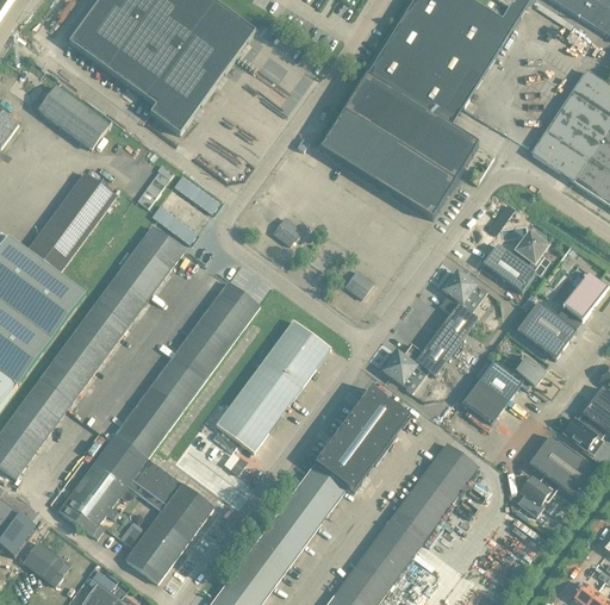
[(0,0),(0,16),(10,0),(0,0)]
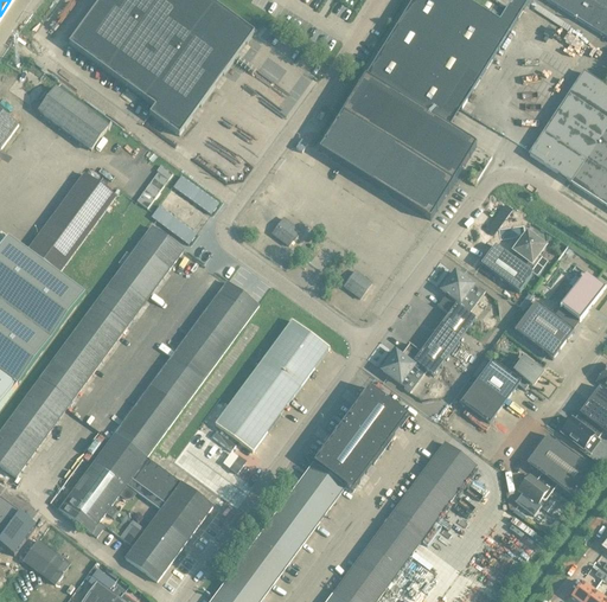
[(97,0),(69,40),(155,103),(149,110),(179,132),(254,29),(215,0),(97,0)]
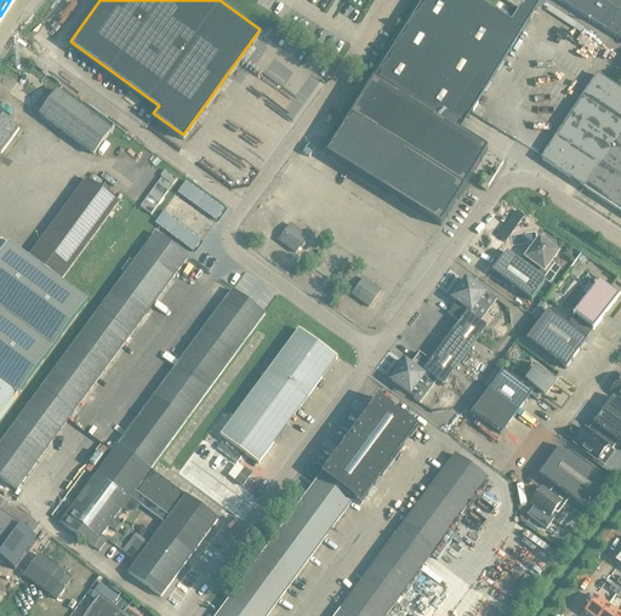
[(421,0),(349,114),(326,150),(440,221),(488,146),(448,121),(459,102),(471,109),(514,40),(513,36),(512,33),(511,29),(508,26),(506,22),(505,20),(503,17),(501,15),(477,0),(421,0)]
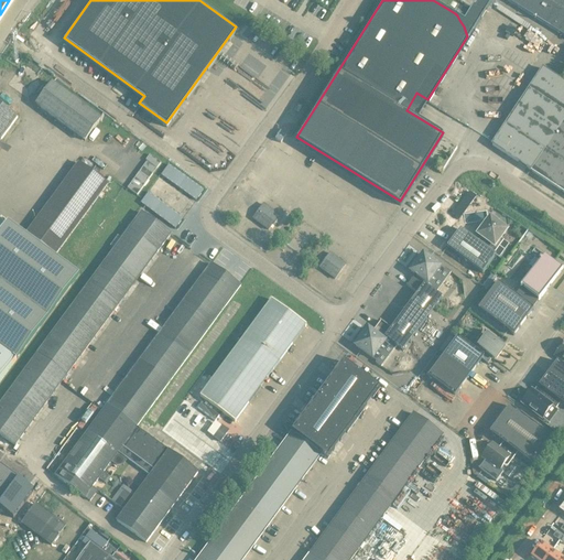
[(433,0),(455,13),(457,15),(458,18),(459,20),(462,23),(464,27),(465,30),(466,33),(467,36),(489,0),(433,0)]
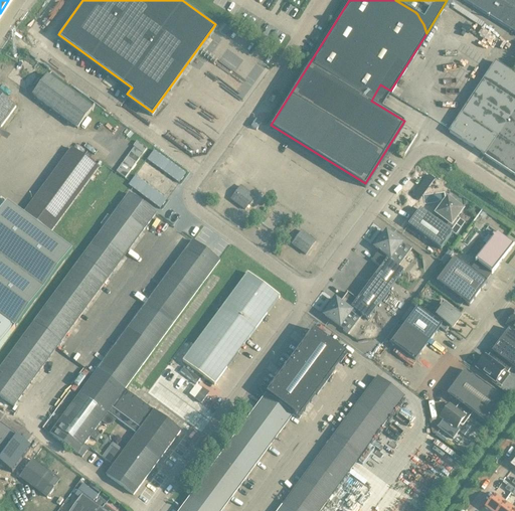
[(469,0),(514,28),(514,0),(469,0)]
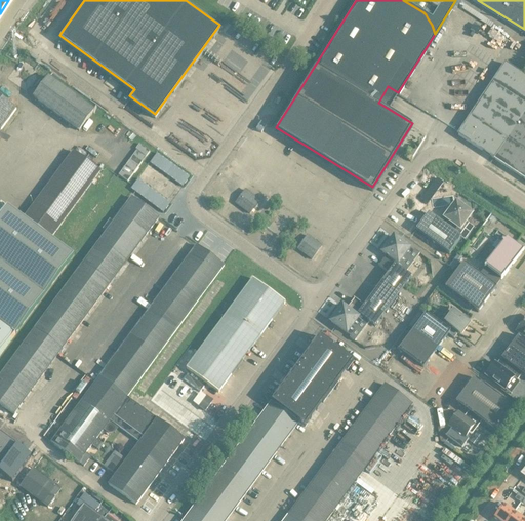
[(434,44),(439,48),(445,39),(440,35),(434,44)]
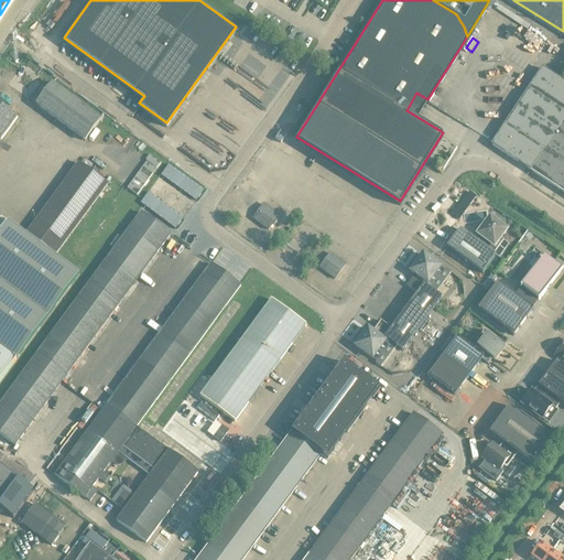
[(563,78),(542,65),(494,138),(492,140),(531,167),(563,115),(563,78)]
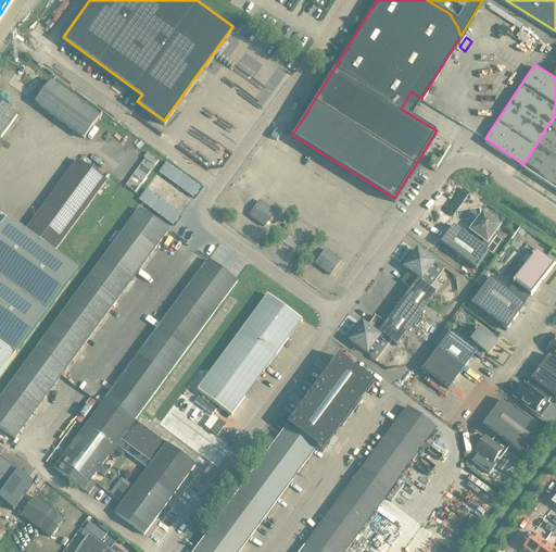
[(36,99),(84,135),(99,113),(51,77),(36,99)]
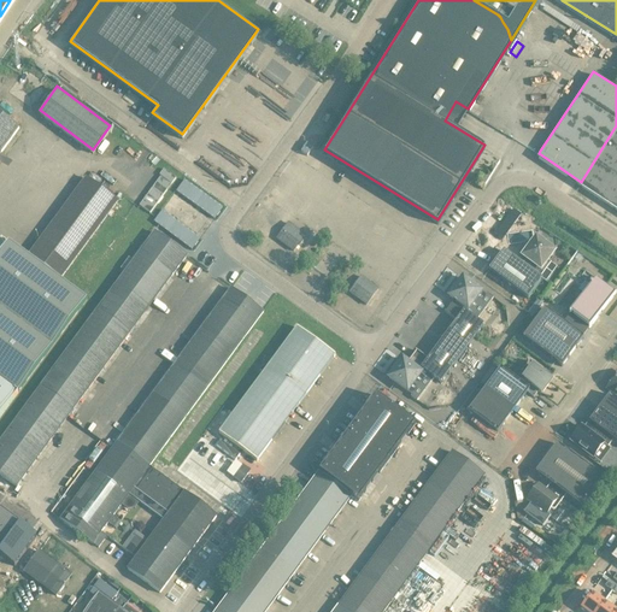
[(0,109),(0,148),(18,123),(0,109)]
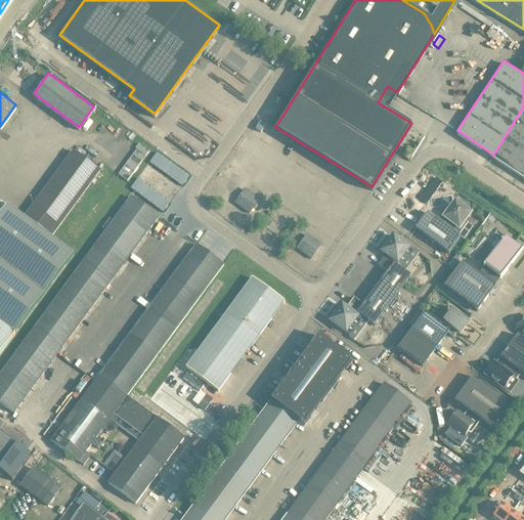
[(523,106),(493,155),(523,174),(523,106)]
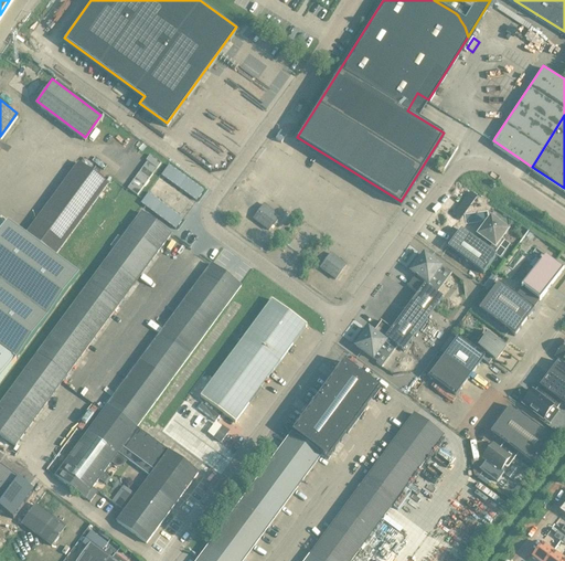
[(287,131),(280,127),(275,135),(281,139),(287,131)]
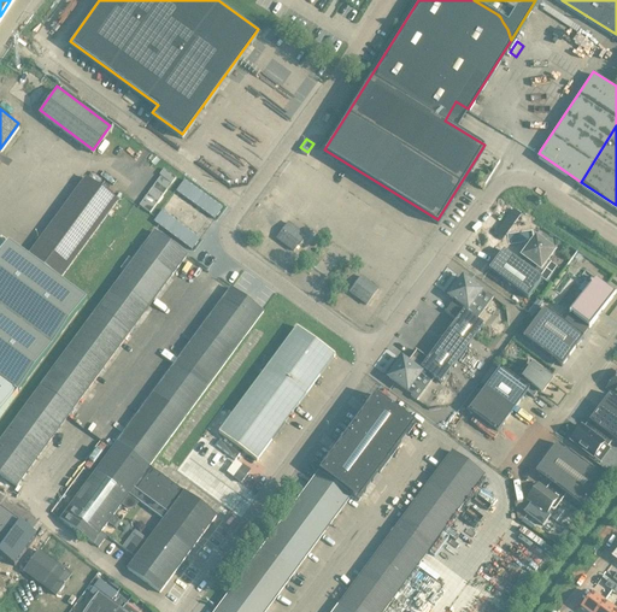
[(9,237),(0,248),(0,375),(18,388),(87,295),(59,275),(117,196),(86,174),(28,252),(9,237)]
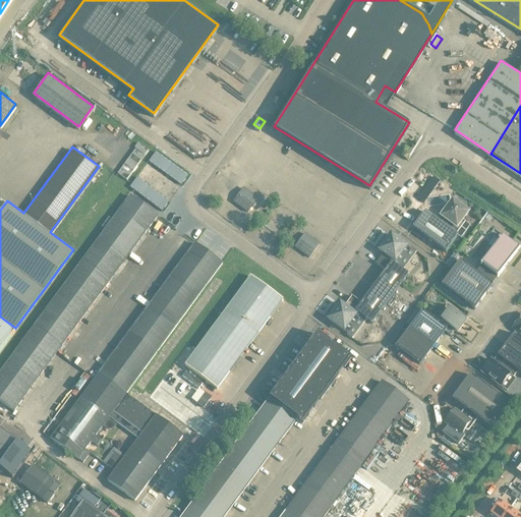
[(132,150),(128,155),(137,161),(141,157),(132,150)]
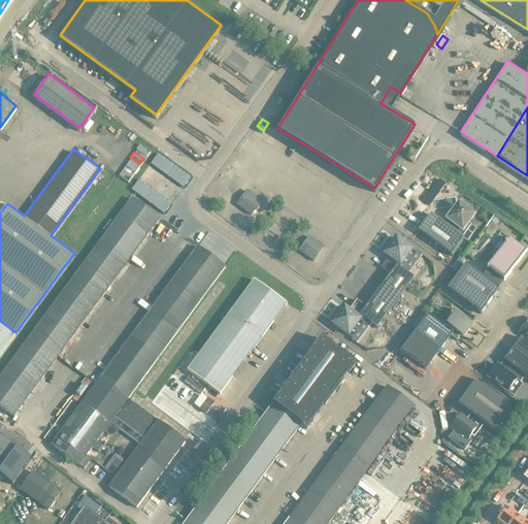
[(130,157),(127,162),(136,168),(139,163),(130,157)]
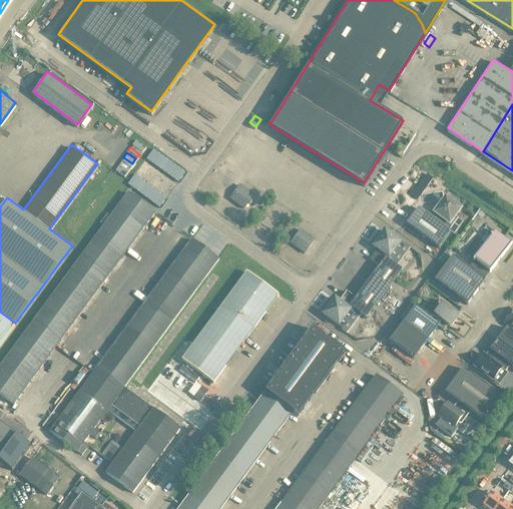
[(123,157),(119,161),(128,168),(132,163),(123,157)]
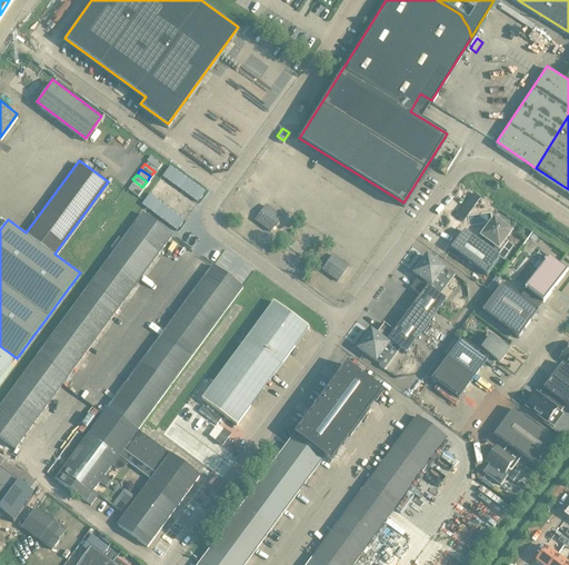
[(142,187),(132,179),(128,185),(138,192),(142,187)]
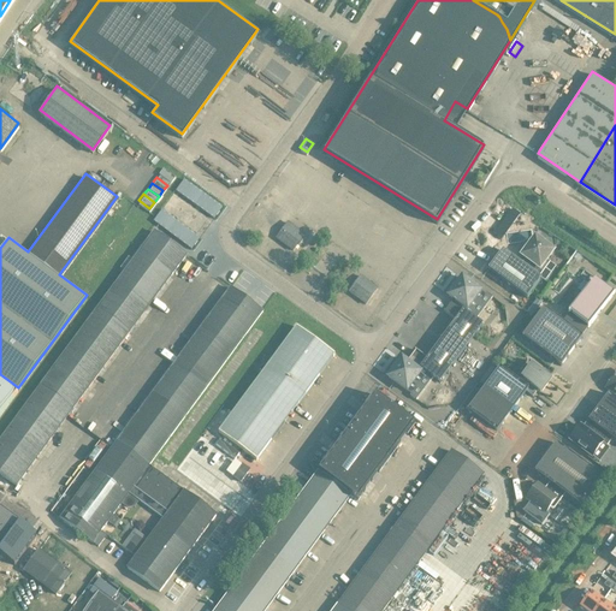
[(163,219),(176,229),(183,218),(170,208),(163,219)]
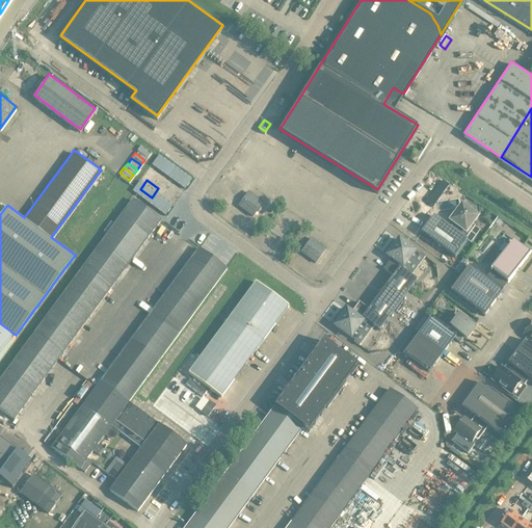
[(239,202),(253,212),(263,199),(248,188),(239,202)]
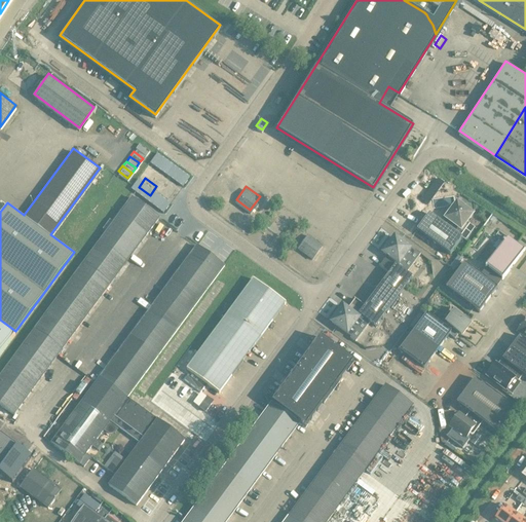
[(132,194),(35,326),(62,345),(159,214),(132,194)]
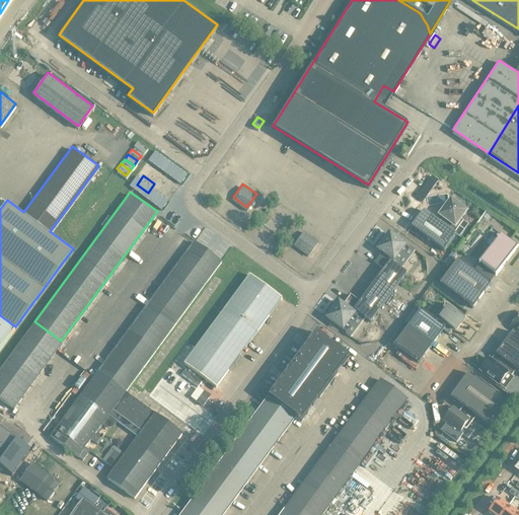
[(451,197),(440,211),(443,213),(439,218),(424,207),(412,223),(444,247),(456,231),(454,229),(463,217),(459,215),(465,208),(451,197)]
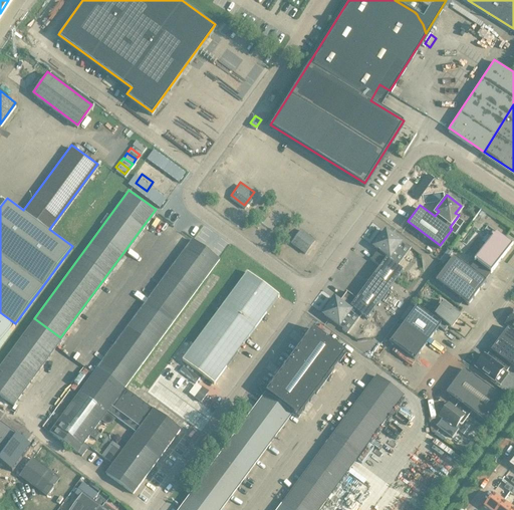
[(291,240),(305,250),(314,237),(301,227),(291,240)]
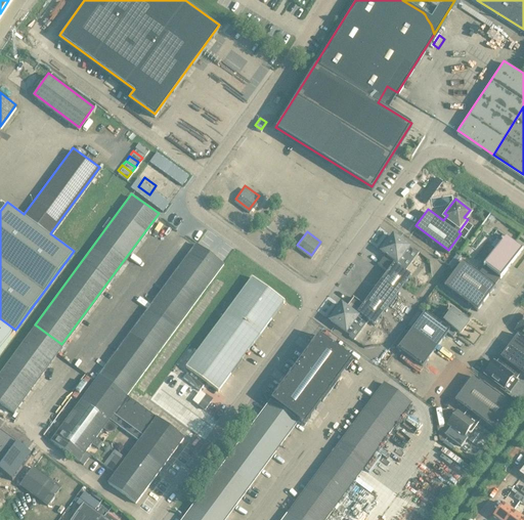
[(376,285),(392,297),(410,272),(395,261),(396,259),(397,259),(408,244),(393,232),(382,248),(386,251),(378,261),(388,268),(376,285)]
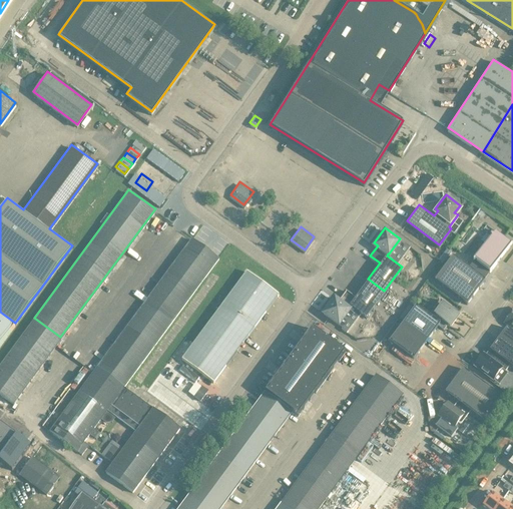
[(474,258),(474,257),(490,268),(489,269),(490,269),(497,260),(498,260),(497,259),(500,256),(501,256),(500,255),(512,239),(511,238),(510,239),(495,228),(496,227),(495,227),(492,230),(491,229),(490,231),(491,232),(473,257),(474,258)]
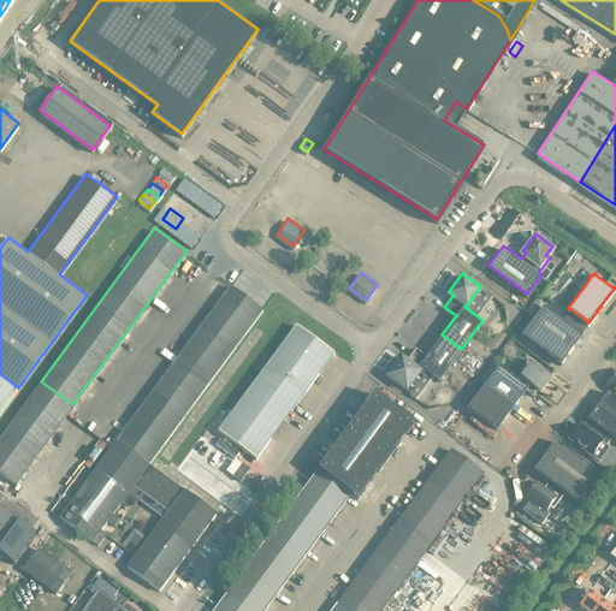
[(231,284),(117,437),(149,461),(262,307),(231,284)]
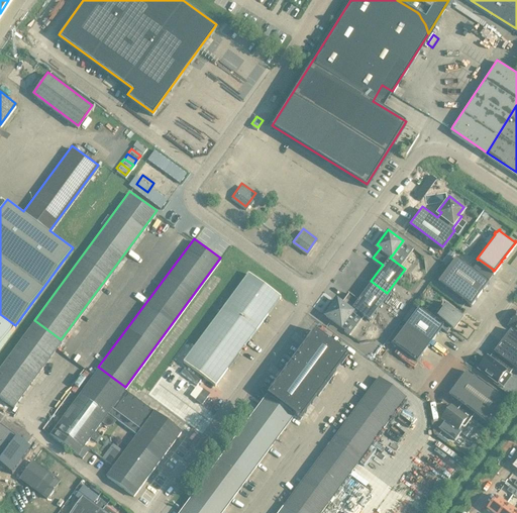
[(488,278),(493,271),(494,270),(478,259),(478,260),(472,267),(456,254),(438,279),(471,303),(489,279),(488,278)]
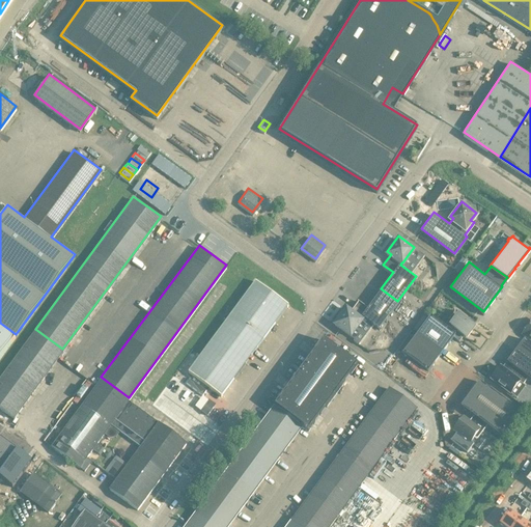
[(188,368),(221,393),(288,302),(255,277),(188,368)]
